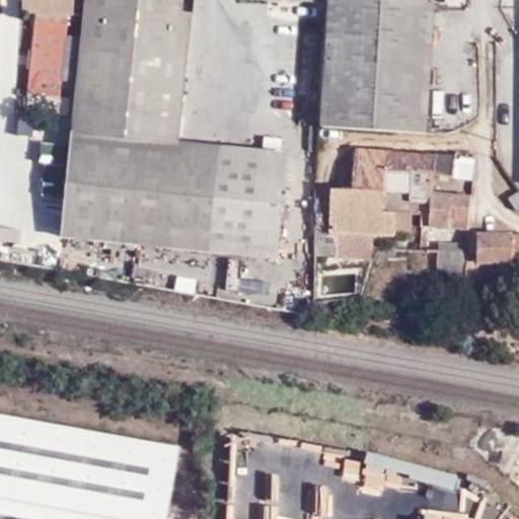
[(193,0),(86,0),(63,239),(279,262),(290,155),(178,144),(193,0)]
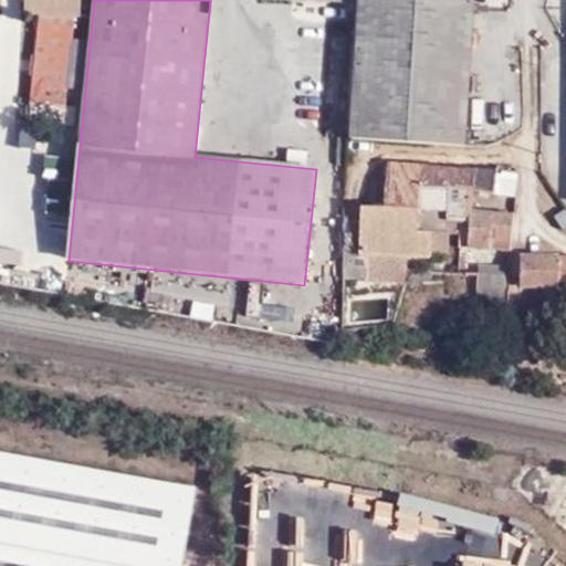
[(356,0),(357,4),(352,139),(465,147),(474,0),(356,0)]
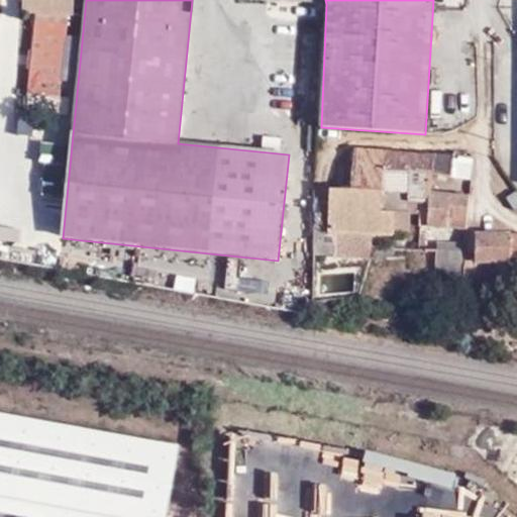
[(35,26),(28,96),(61,99),(67,29),(35,26)]
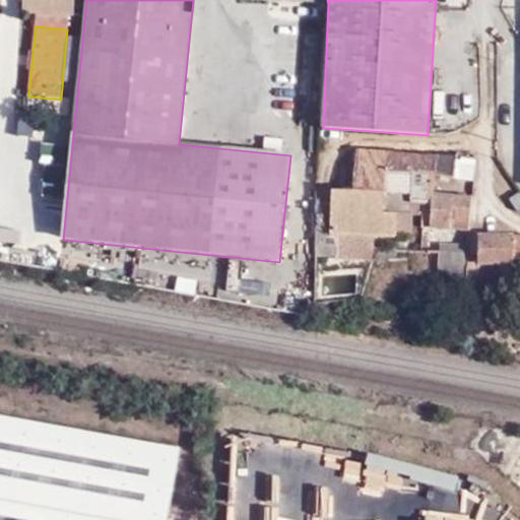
[(71,123),(21,117),(17,147),(47,151),(41,194),(63,196),(71,123)]
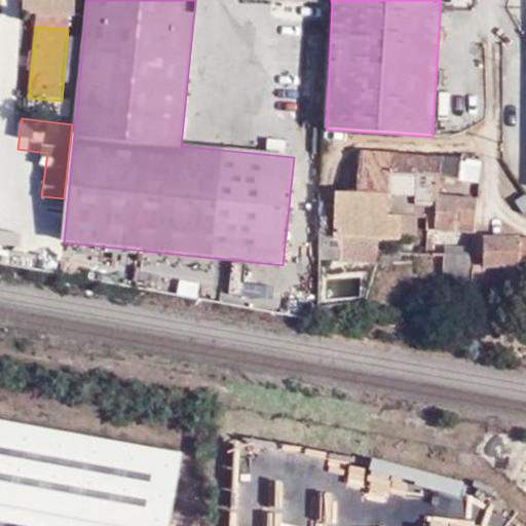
[(361,150),(358,193),(389,194),(416,194),(416,207),(430,208),(439,209),(440,196),(441,177),(459,181),(464,156),(361,150)]
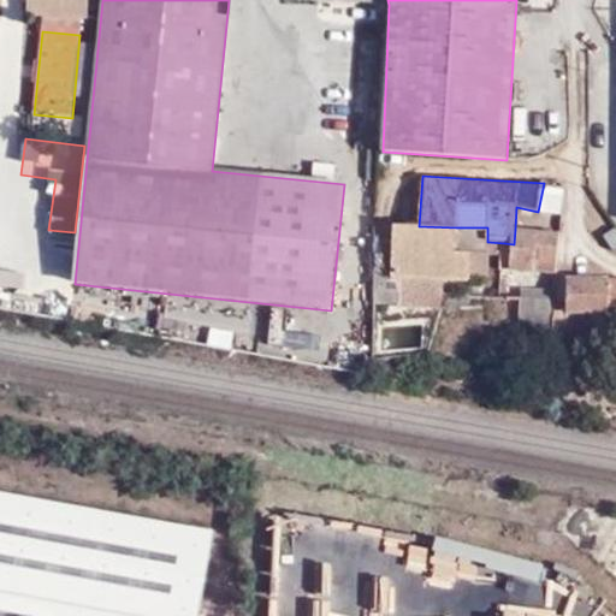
[(419,226),(373,225),(373,303),(401,304),(402,278),(445,280),(469,282),(469,278),(469,252),(455,252),(456,227),(419,226)]
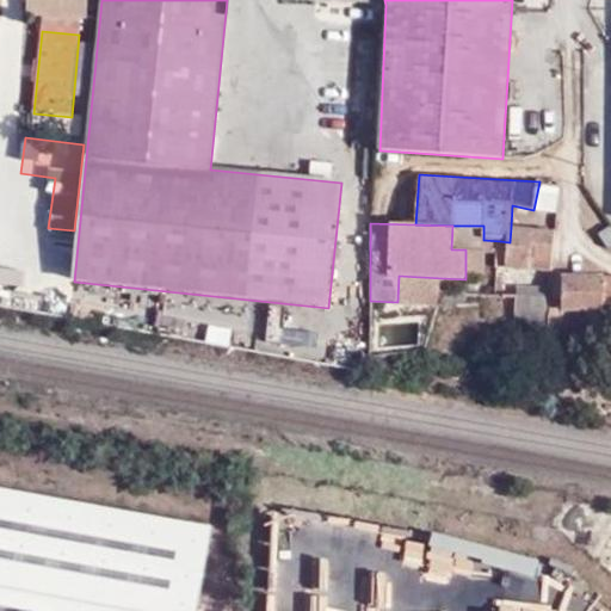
[(483,226),(452,226),(451,250),(466,250),(466,276),(486,276),(486,253),(499,254),(500,241),(483,240),(483,226)]
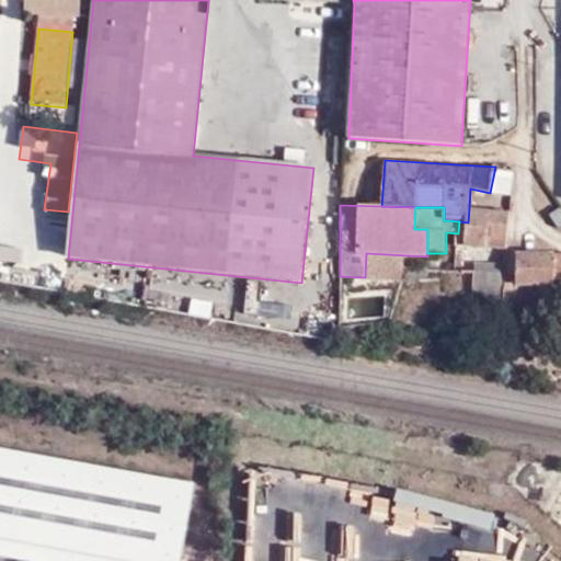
[(68,212),(44,209),(39,261),(50,262),(48,287),(60,288),(68,212)]
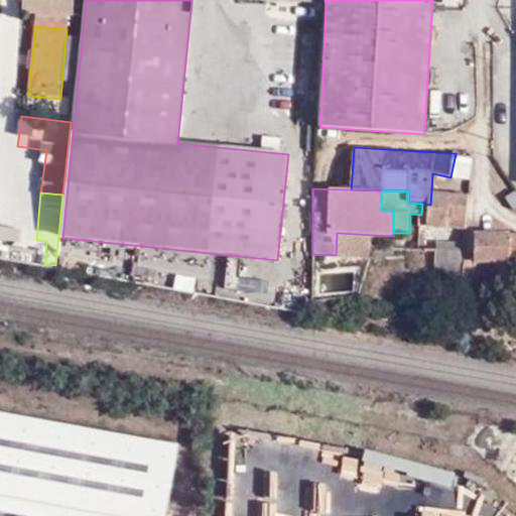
[(466,229),(470,197),(431,192),(430,205),(422,204),(421,215),(420,226),(466,229)]
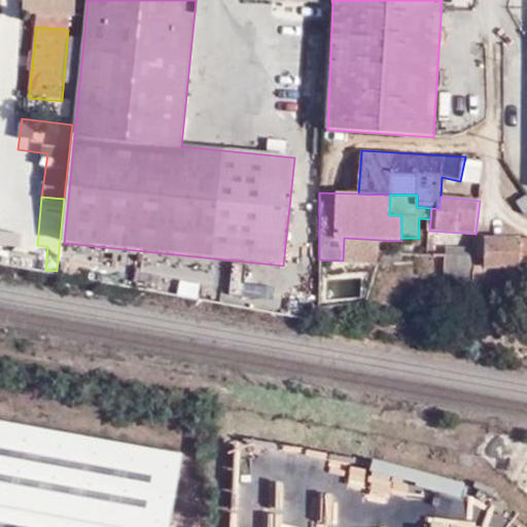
[(34,243),(0,236),(0,265),(29,271),(34,243)]
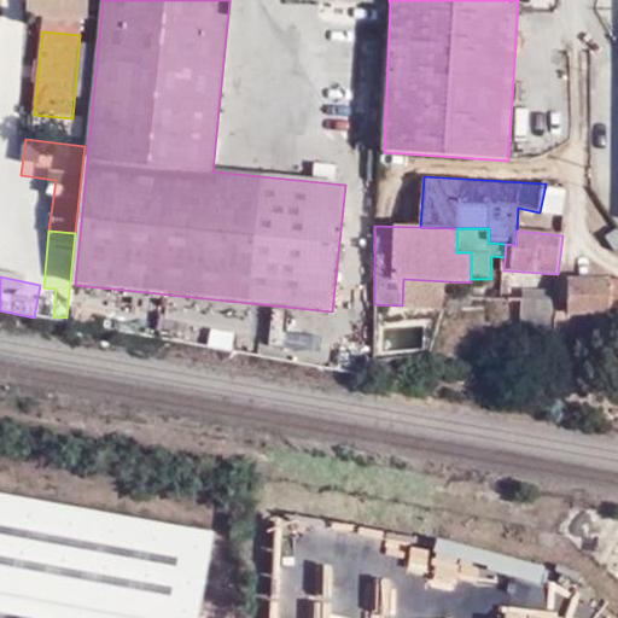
[(403,279),(402,305),(402,310),(436,312),(436,298),(445,298),(447,281),(403,279)]
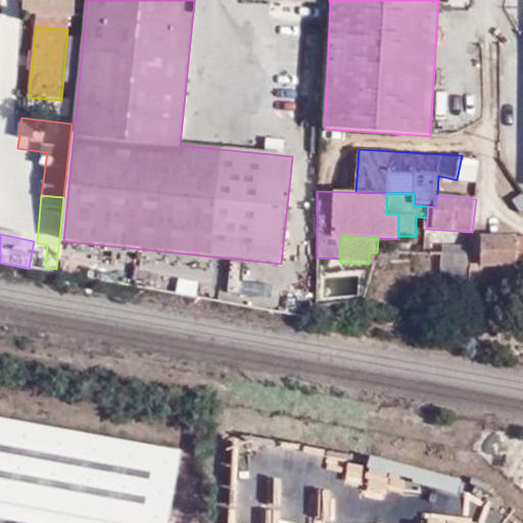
[(469,280),(469,282),(479,282),(480,286),(498,286),(498,292),(522,291),(522,282),(522,271),(518,271),(518,264),(522,263),(522,237),(480,237),(480,269),(470,270),(469,280)]
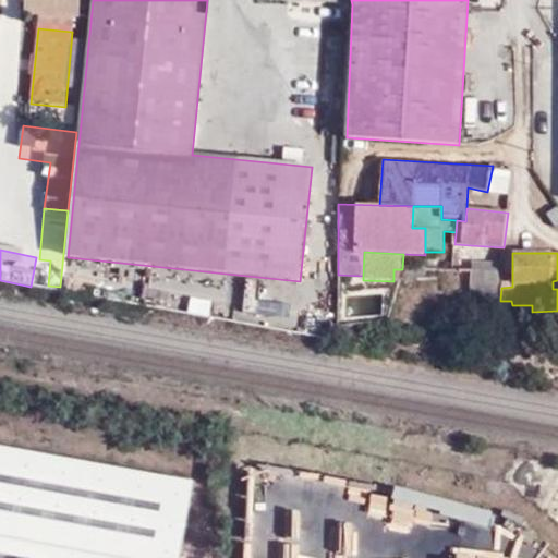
[(473,263),(472,271),(498,273),(498,265),(473,263)]
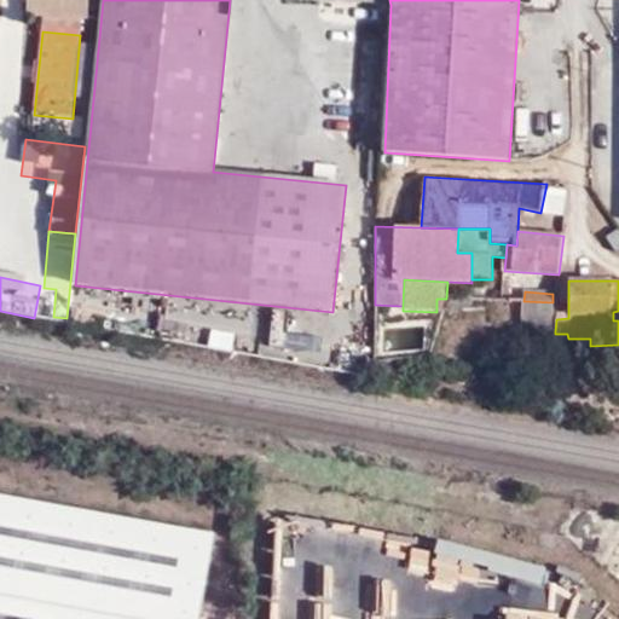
[(449,296),(444,310),(453,311),(453,308),(472,310),(474,298),(449,296)]
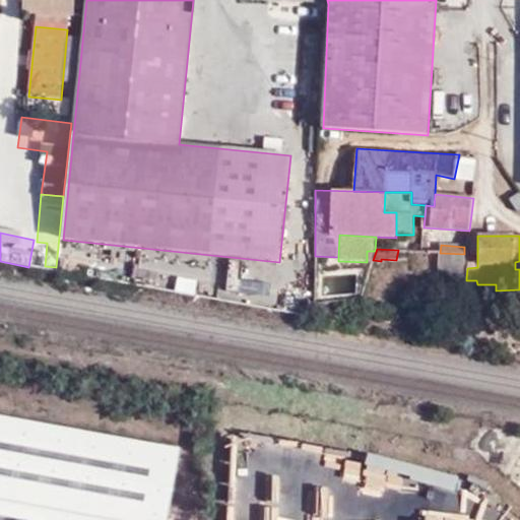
[(439,253),(437,276),(466,278),(467,268),(468,254),(464,254),(440,253),(439,253)]
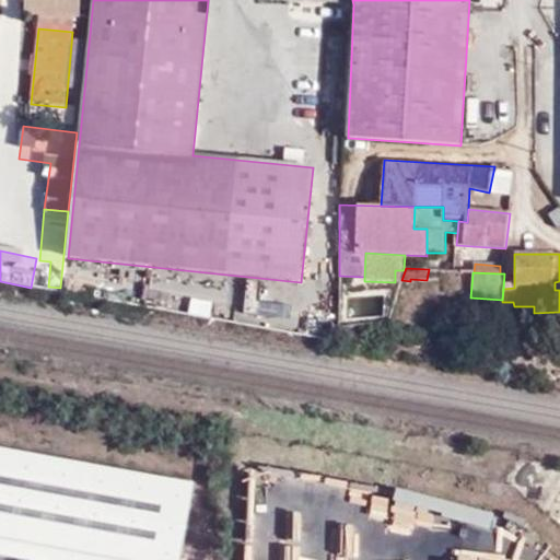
[(462,314),(501,317),(502,302),(502,300),(470,298),(461,312),(462,314)]
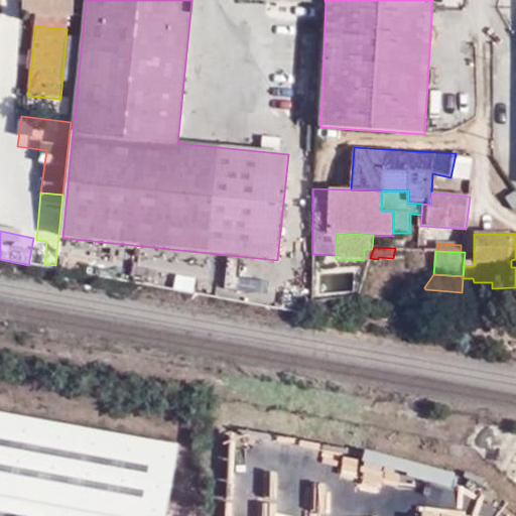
[(166,515),(179,445),(0,411),(0,513),(15,515),(166,515)]
